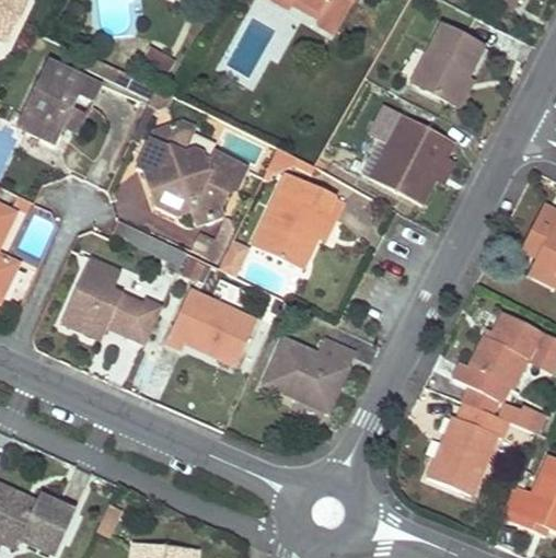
[(0,0),(0,37),(19,0),(0,0)]
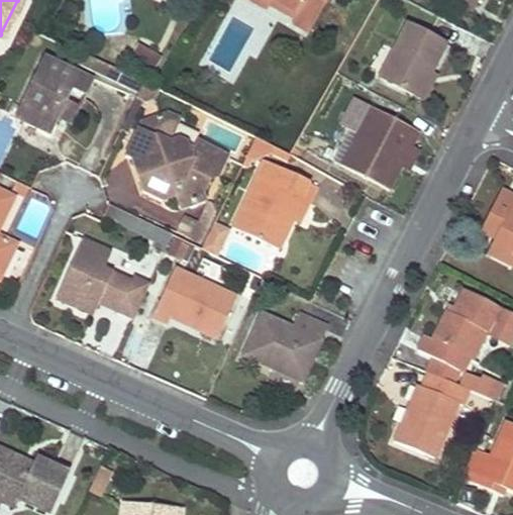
[(253,0),(269,8),(272,3),(299,17),(296,22),(313,31),(329,0),(253,0)]
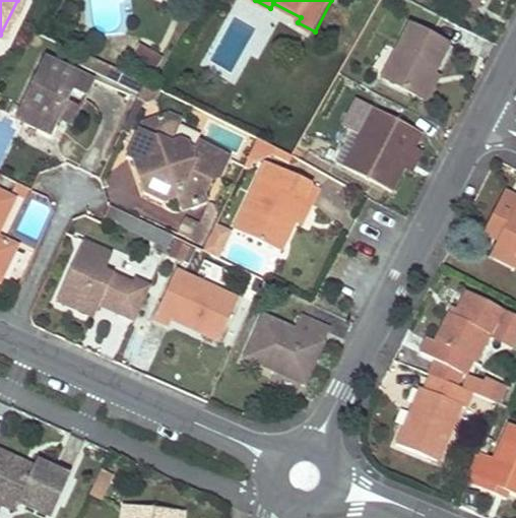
[(479,5),(469,0),(455,0),(476,11),(479,5)]
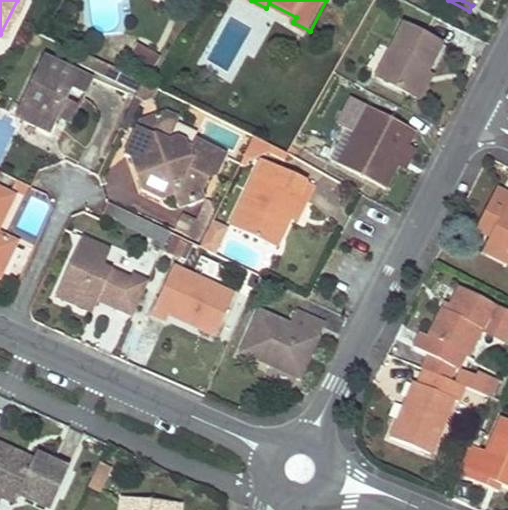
[(426,70),(441,40),(402,21),(376,75),(413,94),(426,70)]
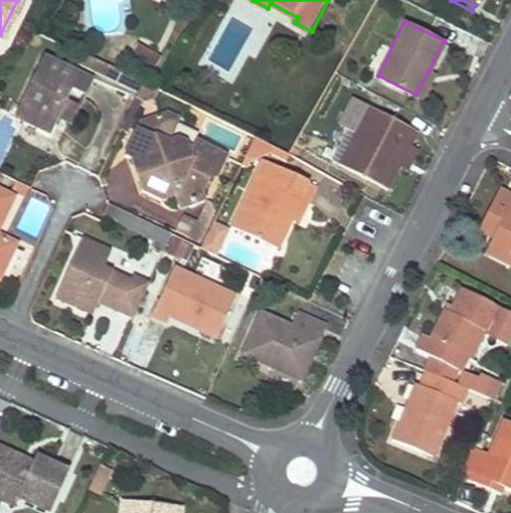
[(142,43),(134,58),(157,70),(165,56),(142,43)]
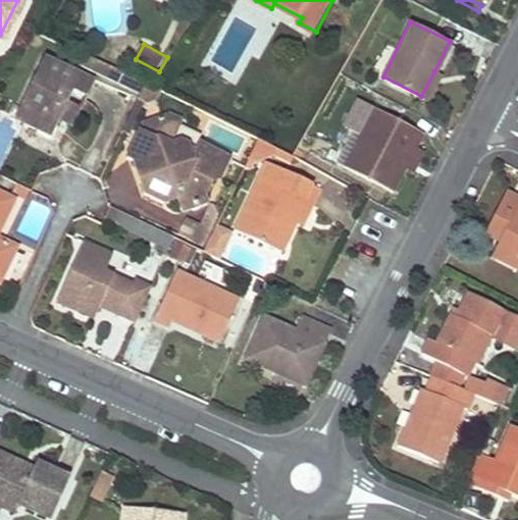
[(98,81),(47,55),(16,115),(55,134),(62,117),(68,105),(76,89),(91,96),(98,81)]
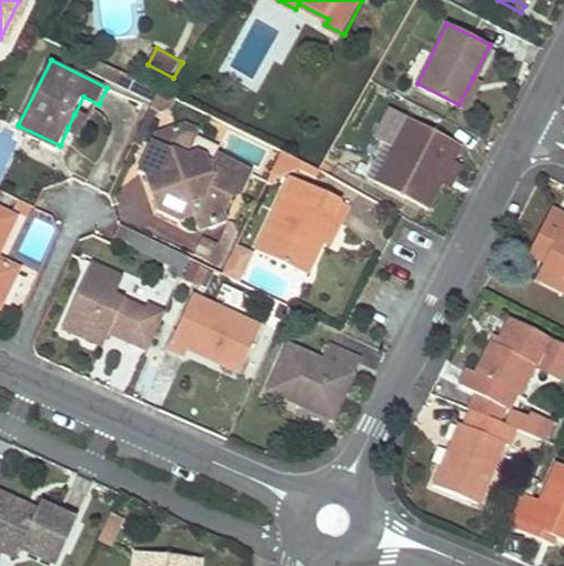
[(467,109),(480,82),(473,78),(459,104),(467,109)]
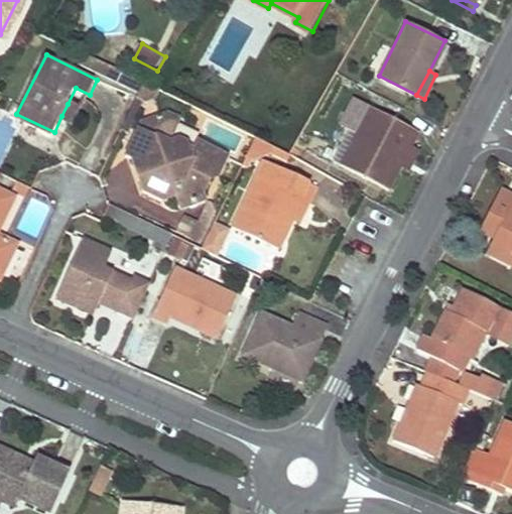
[(158,97),(161,89),(143,81),(120,128),(130,133),(144,101),(158,97)]
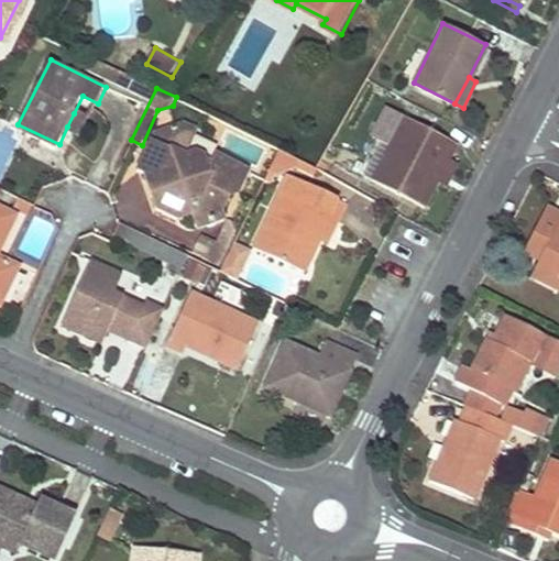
[(448,158),(456,141),(404,112),(370,176),(423,205),(436,178),(448,158)]
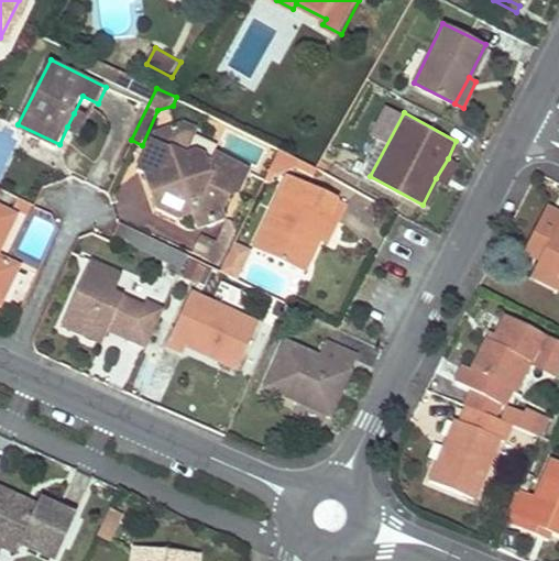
[(88,121),(74,113),(67,127),(83,134),(88,121)]
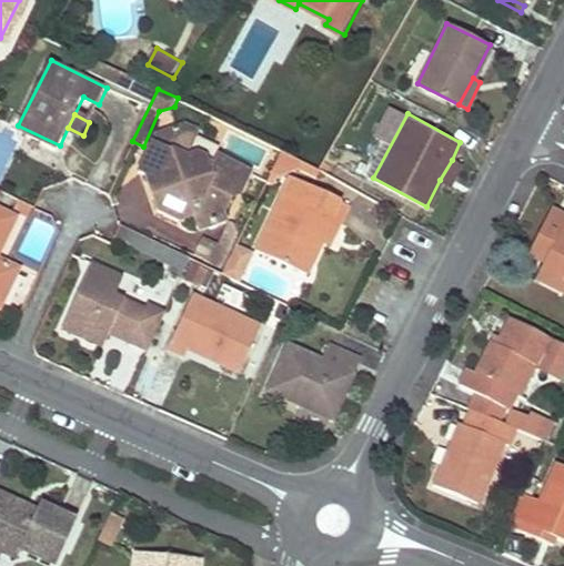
[(185,147),(195,127),(184,122),(172,125),(175,137),(173,141),(185,147)]
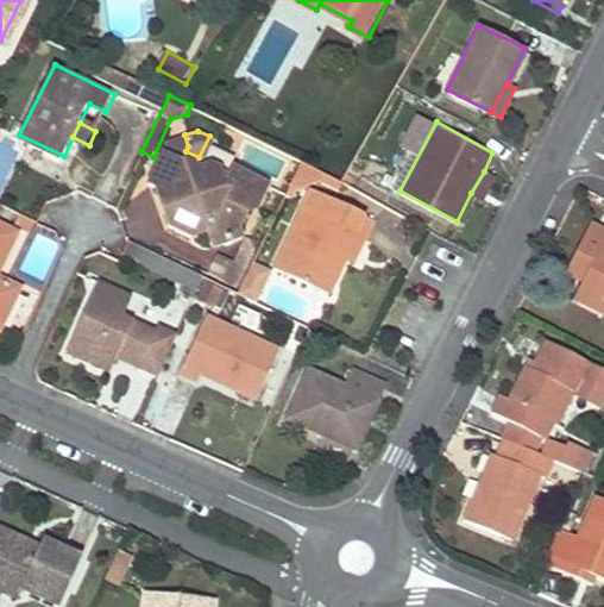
[(190,232),(206,227),(209,243),(241,232),(237,221),(244,201),(252,205),(265,179),(230,162),(225,170),(221,177),(195,166),(199,157),(186,151),(188,146),(184,135),(167,141),(162,149),(182,158),(168,191),(172,193),(174,202),(162,207),(167,220),(190,232)]
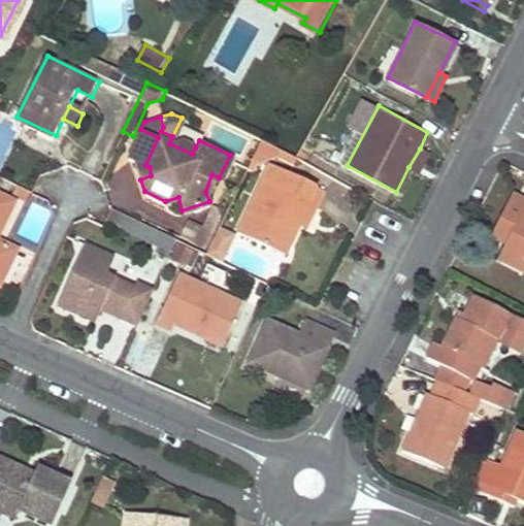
[(195,148),(172,136),(169,143),(192,154),(195,148)]
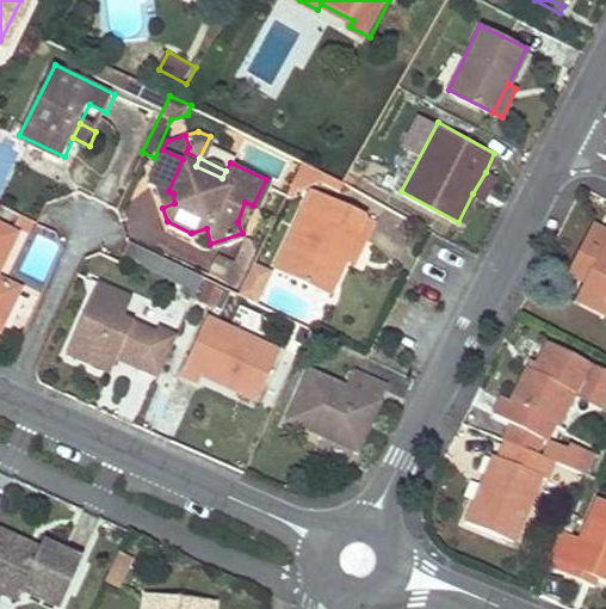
[(327,172),(302,159),(297,170),(323,180),(327,172)]
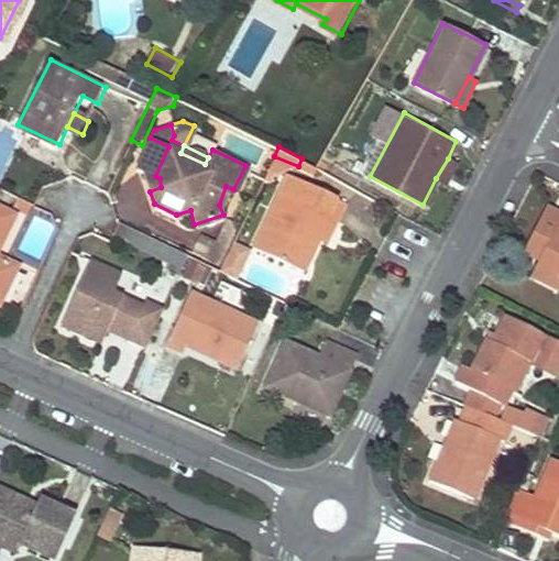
[(449,186),(460,165),(448,158),(436,178),(449,186)]
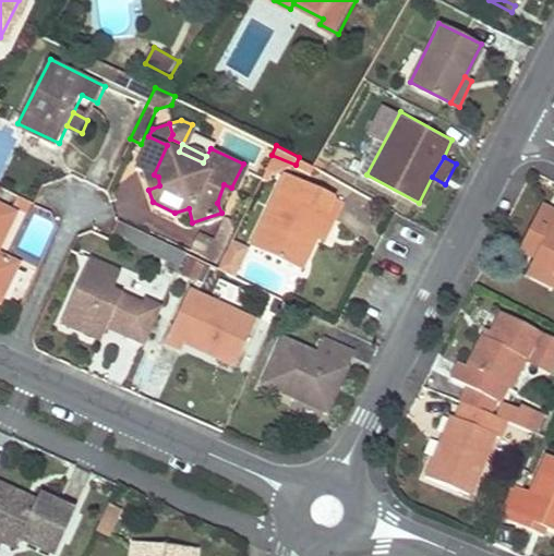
[(286,170),(250,244),(301,269),(316,236),(327,213),(335,216),(344,200),(286,170)]
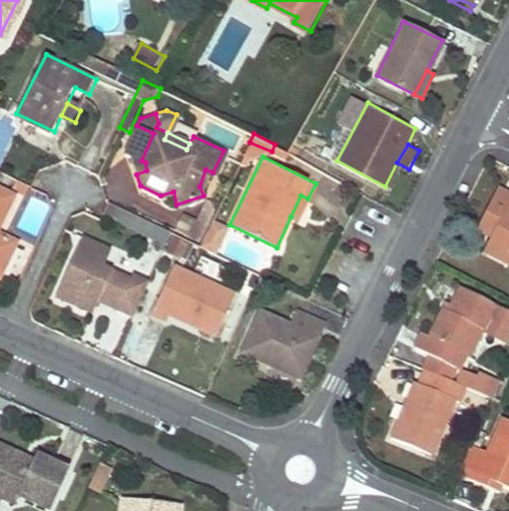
[(0,269),(16,238),(0,229),(0,217),(12,193),(0,186),(0,269)]
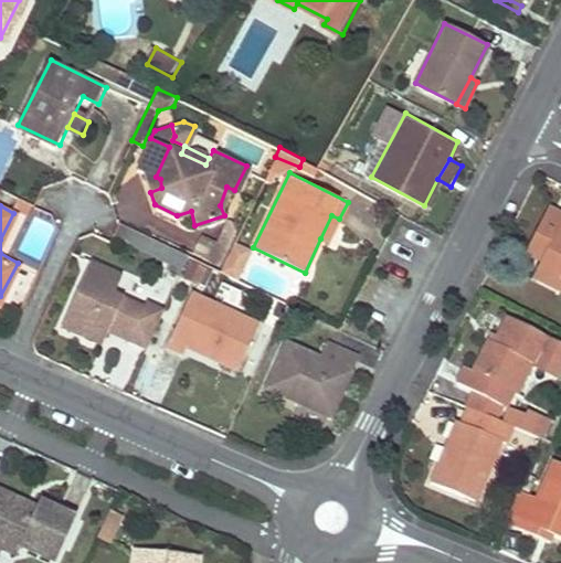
[(560,210),(551,205),(531,243),(549,253),(544,261),(536,277),(558,289),(560,284),(560,210)]
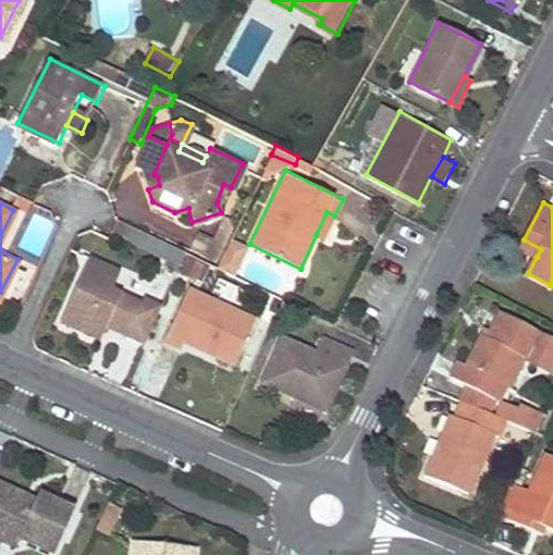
[(323,238),(334,216),(327,212),(316,235),(323,238)]
